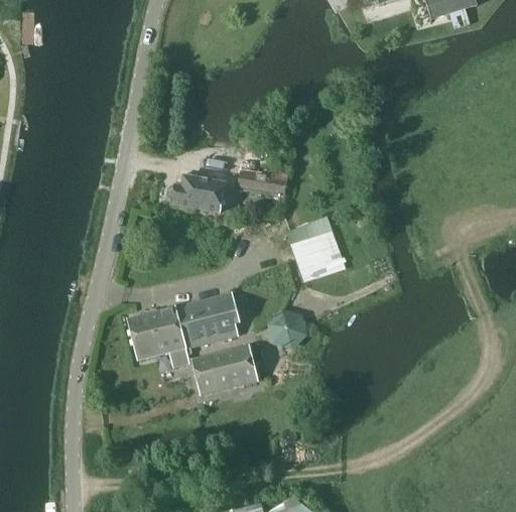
[(380,0),(381,2),(388,0),(425,0),(431,18),(450,12),(455,27),(471,22),(466,7),(477,4),(476,0),(380,0)]
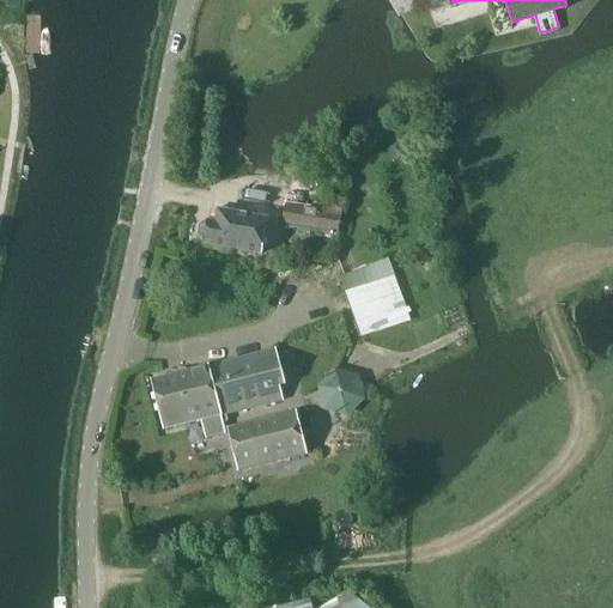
[(284,202),(281,220),(339,231),(343,212),(284,202)]
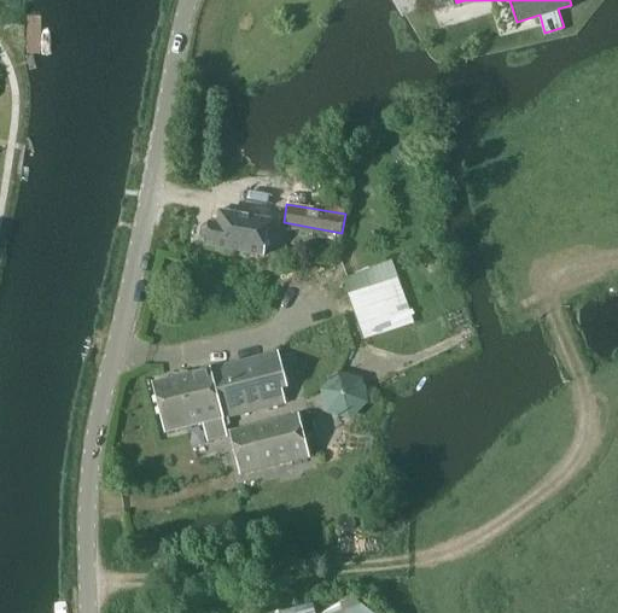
[(268,229),(270,219),(221,210),(219,222),(211,221),(207,243),(266,254),(269,231),(268,229)]
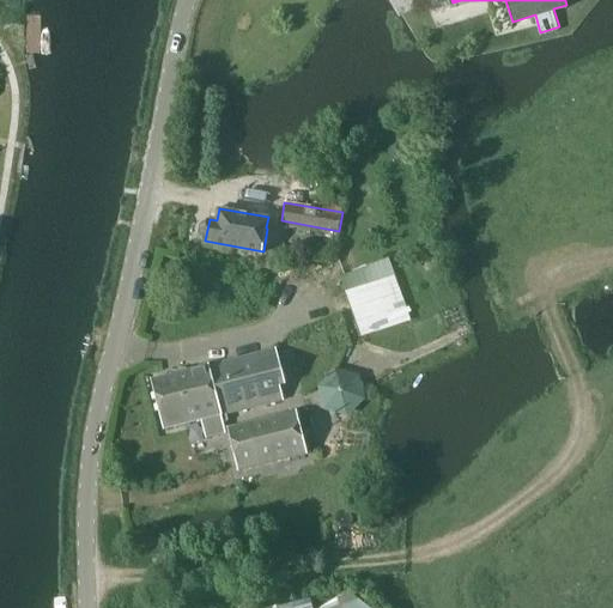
[(167,426),(204,417),(210,439),(226,436),(223,419),(228,418),(226,412),(284,397),(280,385),(286,384),(277,347),(155,378),(167,426)]
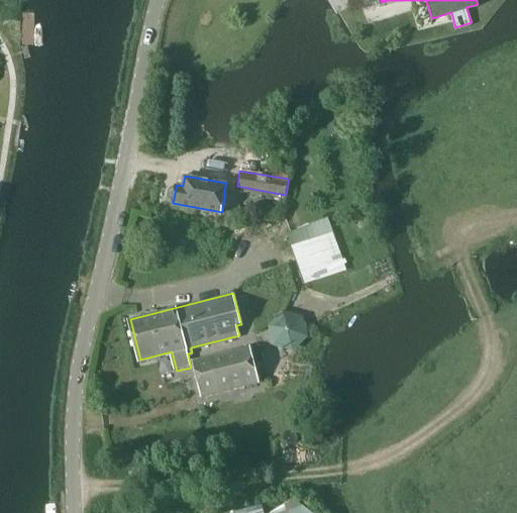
[(282,309),(268,323),(274,344),(294,349),(309,334),(303,314),(282,309)]
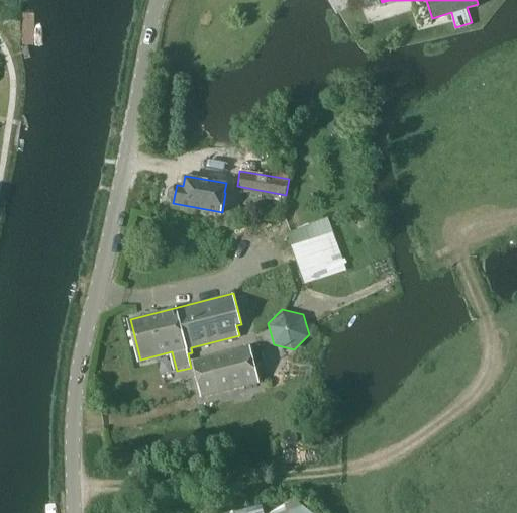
[(201,394),(237,385),(259,380),(250,343),(192,357),(201,394)]
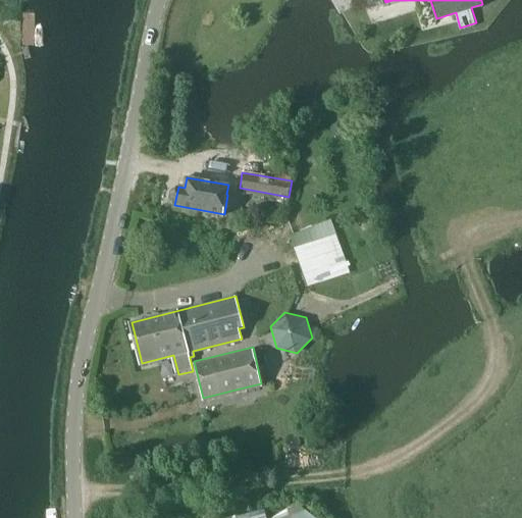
[(320,517),(300,502),(268,512),(269,517),(320,517)]
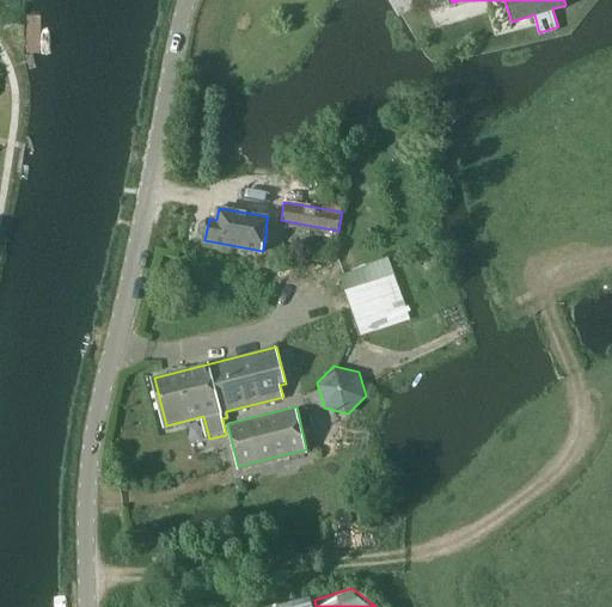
[(313,606),(311,596),(268,606),(313,606)]
